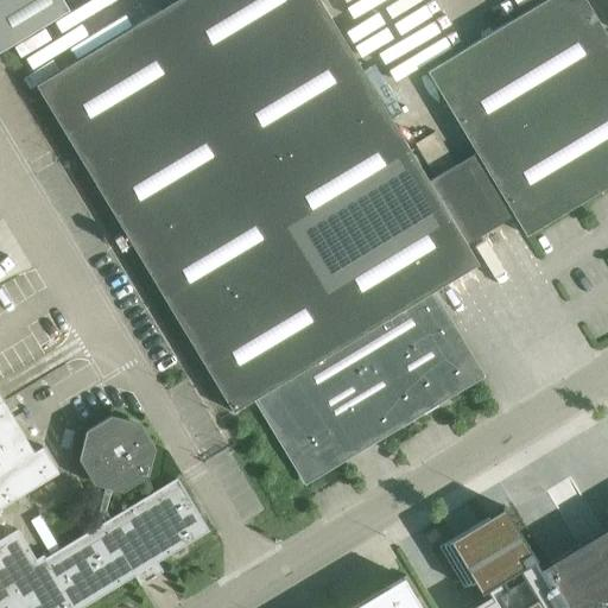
[(0,0),(0,25),(11,44),(69,10),(63,0),(0,0)]
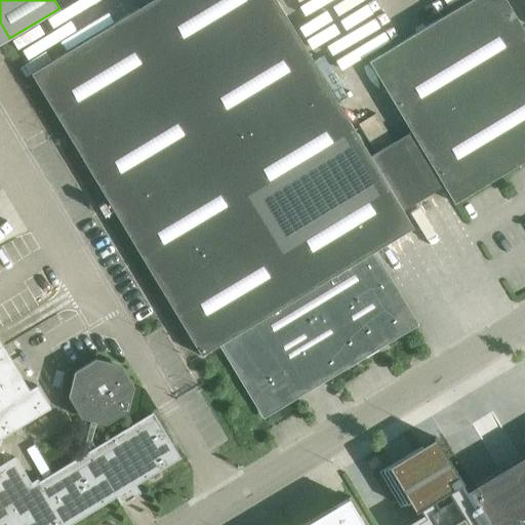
[(275,0),(151,0),(31,73),(201,355),(221,342),(235,363),(265,412),(307,388),(309,391),(321,382),(319,379),(412,323),(370,253),(412,228),(402,210),(443,186),(453,203),(524,159),(524,33),(505,0),(469,0),(368,61),(410,131),(393,142),(375,113),(358,124),(375,153),(369,156),(275,0)]
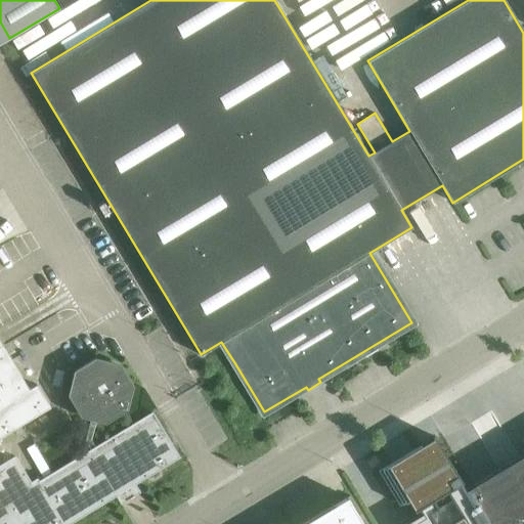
[(29,388),(0,341),(0,523),(69,523),(179,457),(153,412),(95,446),(91,440),(96,421),(104,423),(126,409),(132,386),(120,364),(95,358),(75,370),(69,395),(81,417),(89,419),(84,440),(90,449),(32,484),(15,455),(0,465),(0,436),(49,406),(36,384),(29,388)]
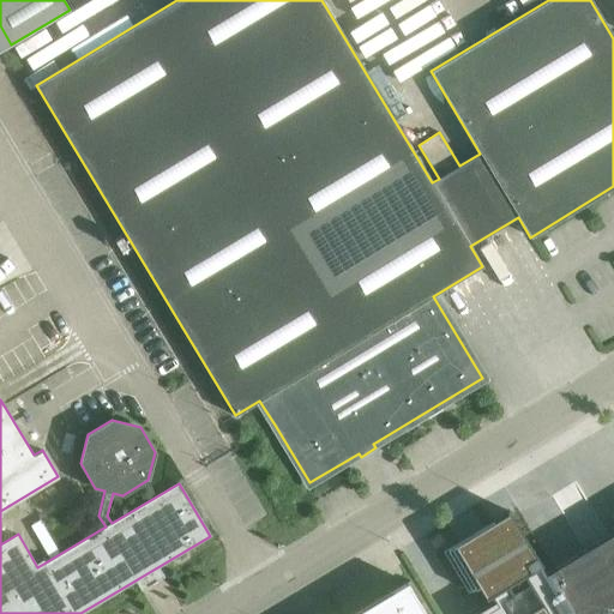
[(509,511),(451,546),(476,589),(483,585),(495,605),(477,613),(613,613),(613,531),(547,573),(509,511)]
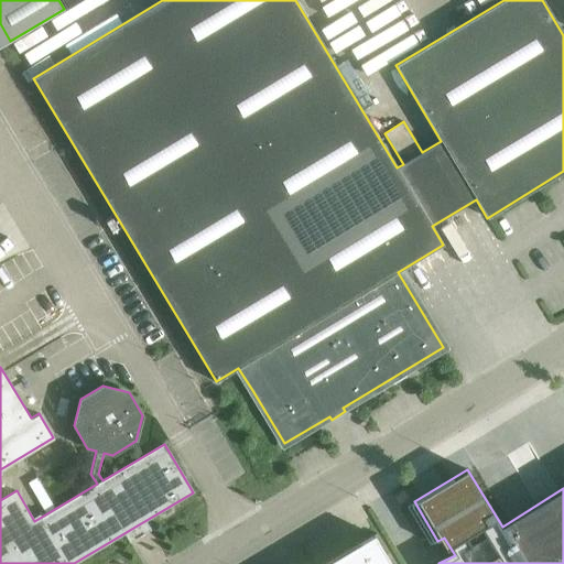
[(390,563),(375,537),(377,535),(376,533),(325,563),(390,563)]
